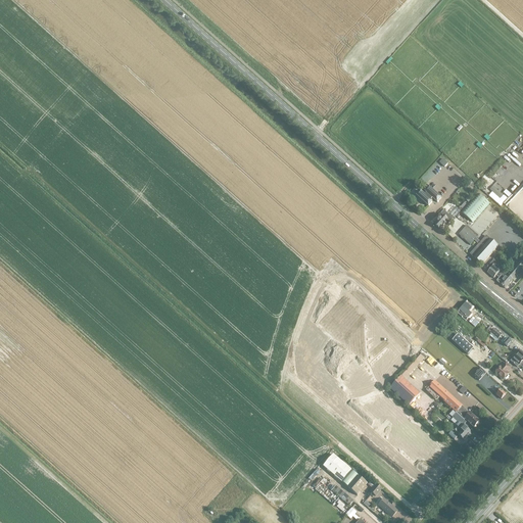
[(425,192),(426,193),(425,195),(420,191),(417,196),(428,206),(433,201),(431,200),(433,199),(437,203),(441,198),(429,187),(425,192)]
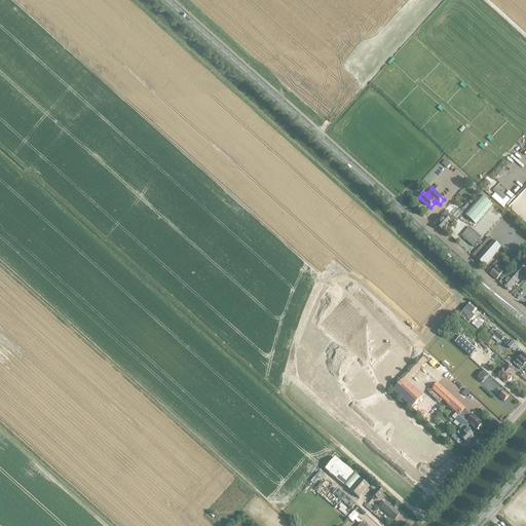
[(505,196),(496,188),(493,191),(502,199),(505,196)]
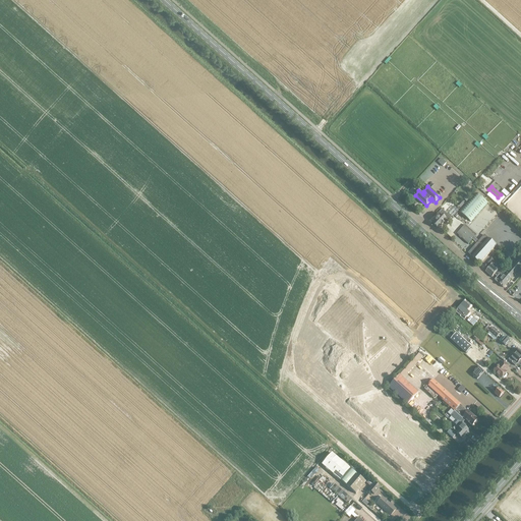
[(471,222),(487,204),(476,193),(460,212),(471,222)]
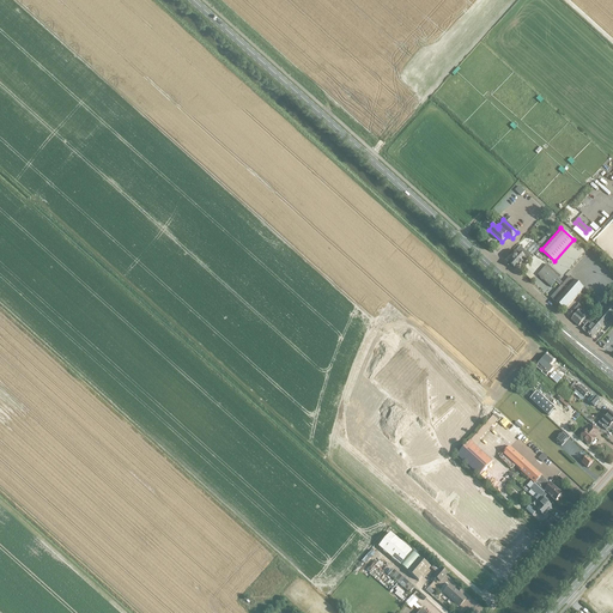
[(522,249),(532,238),(538,231),(535,229),(529,236),(527,240),(526,240),(520,248),(522,249)]
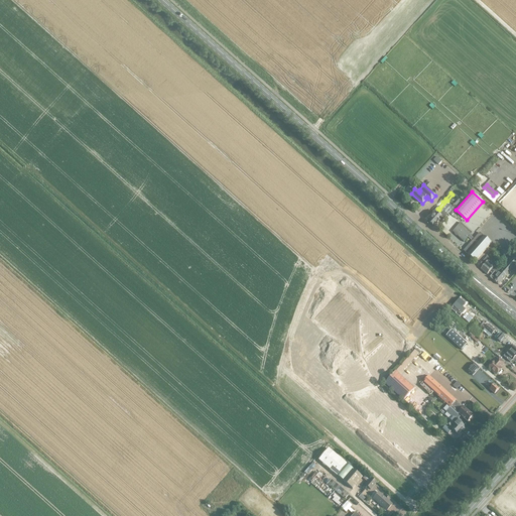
[(447,216),(455,209),(449,204),(443,211),(447,216)]
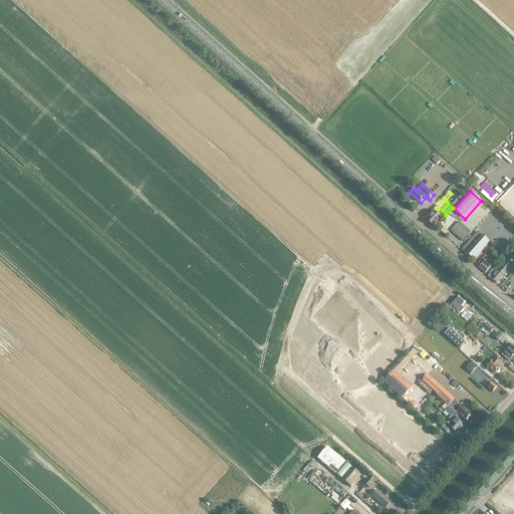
[(441,220),(444,217),(441,215),(440,217),(437,214),(436,214),(433,211),(426,219),(430,222),(429,223),(432,226),(436,222),(437,222),(440,219),(441,220)]
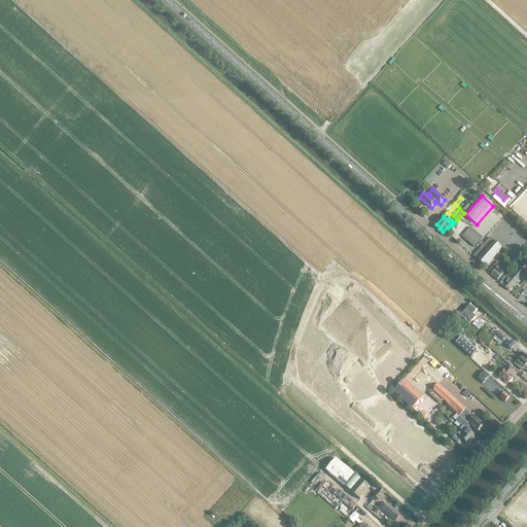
[(478,243),(482,246),(484,244),(480,241),(482,238),(470,227),(462,237),(473,247),(478,243)]
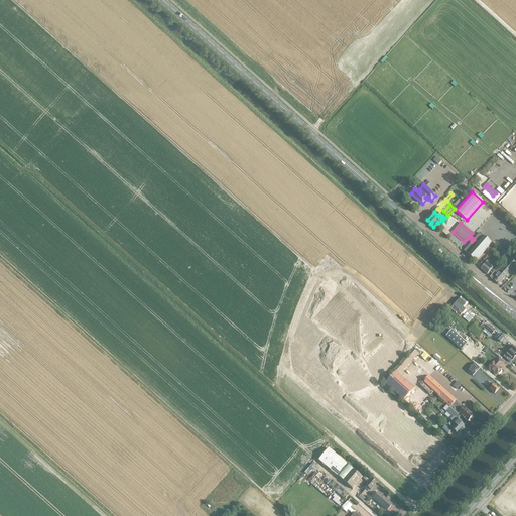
[(464,251),(476,261),(491,243),(480,233),(477,237),(477,236),(475,239),(474,239),(472,241),(473,242),(464,251)]
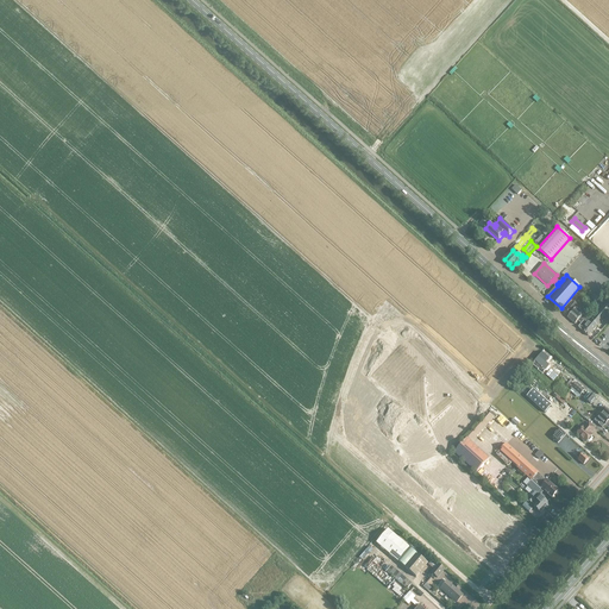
[(589,319),(585,315),(582,320),(583,322),(578,327),(589,337),(608,313),(608,302),(608,303),(607,306),(606,305),(588,325),(585,322),(589,319)]
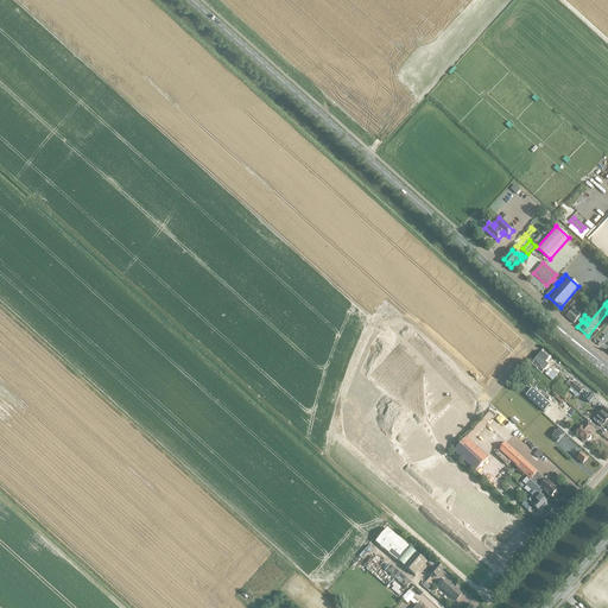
[(572,311),(567,317),(574,324),(578,318),(581,320),(584,315),(582,312),(580,315),(576,312),(575,314),(572,311)]
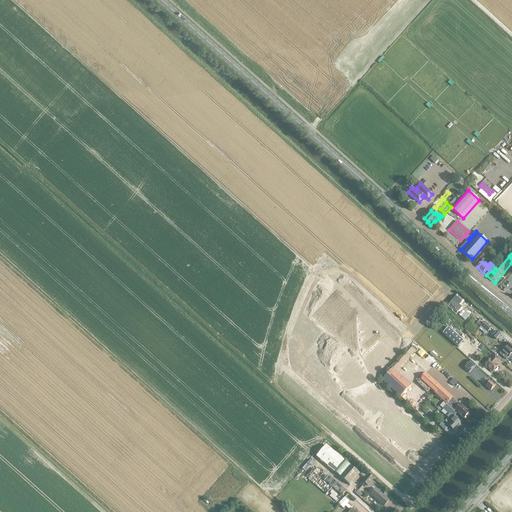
[(459,296),(449,306),(457,313),(462,308),(459,305),(464,300),(459,296)]
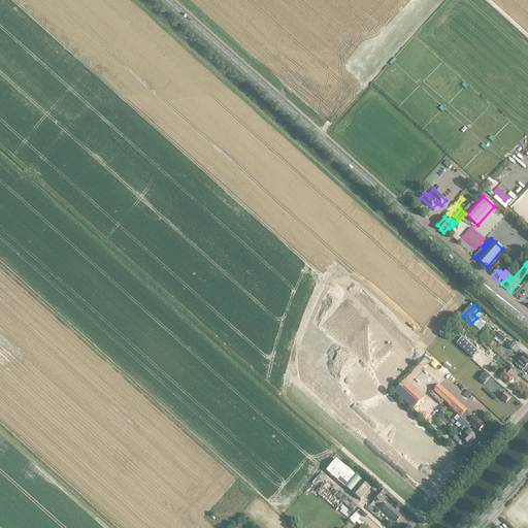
[(479,320),(474,325),(480,330),(484,325),(479,320)]
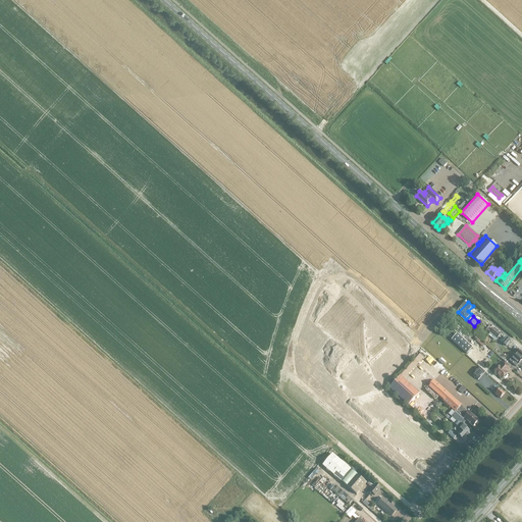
[(494,328),(490,332),(498,338),(501,334),(494,328)]
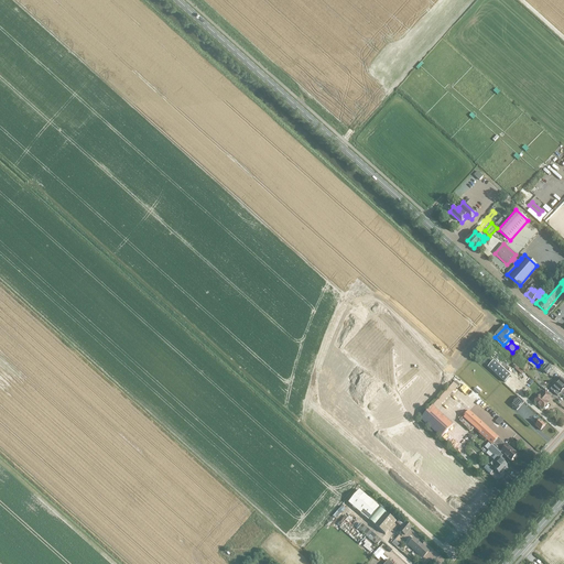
[(488,368),(505,382),(510,376),(495,361),(488,368)]
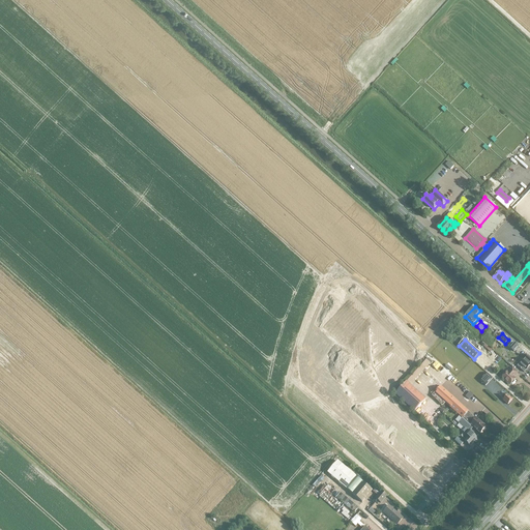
[(509,349),(514,352),(519,347),(514,343),(509,349)]
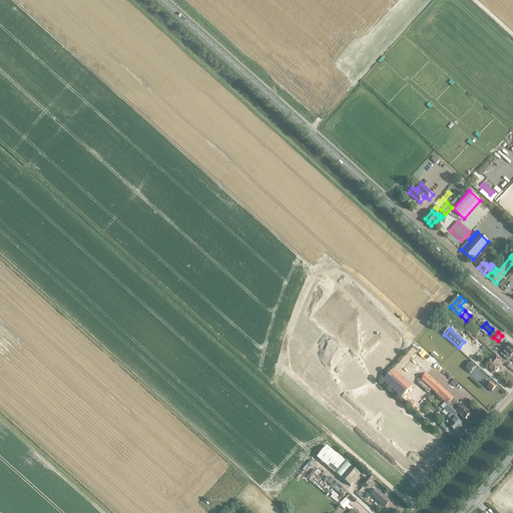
[(512,353),(508,349),(506,348),(502,352),(503,353),(501,355),(507,361),(509,359),(512,361),(512,353)]
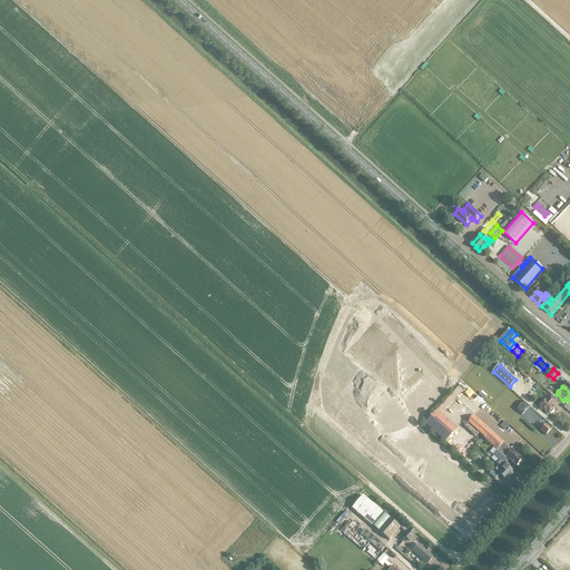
[(551,396),(547,401),(546,400),(540,406),(541,408),(541,409),(543,410),(549,414),(550,413),(551,413),(552,413),(553,411),(553,410),(554,408),(552,406),(557,401),(551,396)]
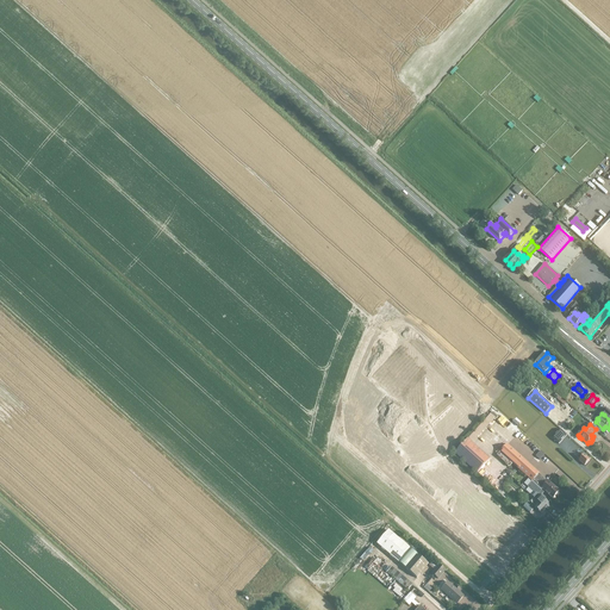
[(553,439),(559,444),(567,436),(561,430),(553,439)]
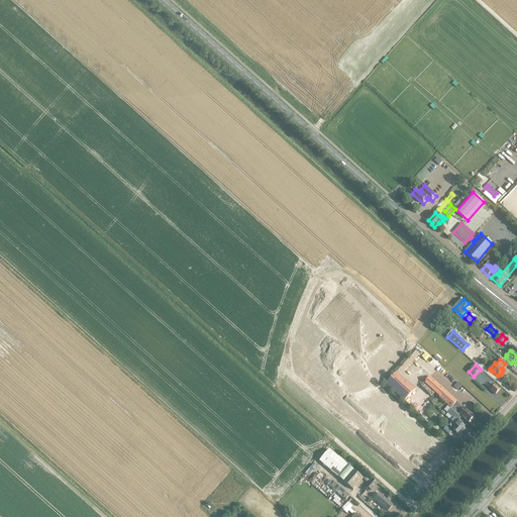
[(405,402),(416,390),(397,373),(387,385),(405,402)]
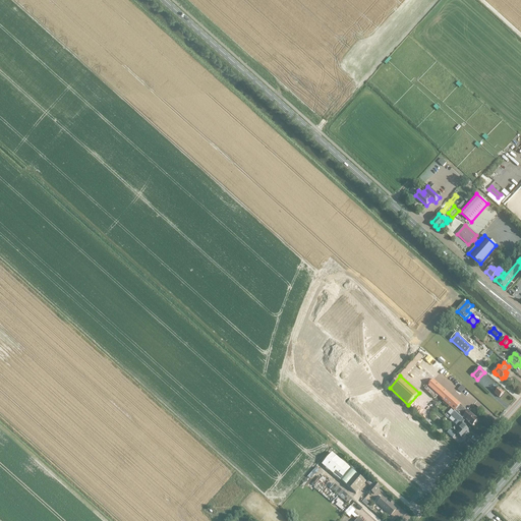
[(485,381),(490,385),(493,387),(497,382),(493,378),(491,379),(489,377),(485,381)]
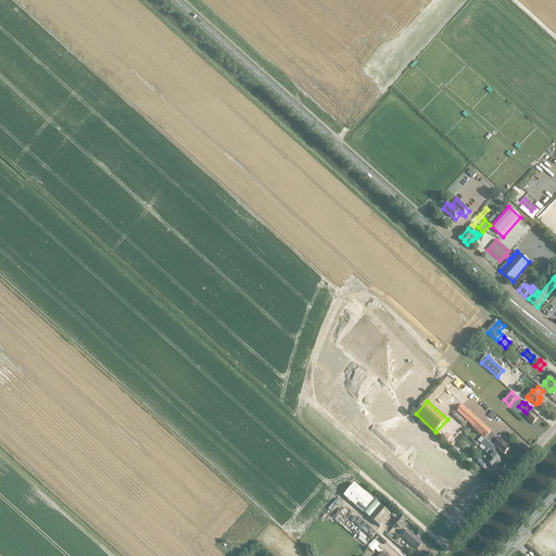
[(498,441),(491,433),(492,432),(463,406),(456,413),(485,440),(484,440),(494,449),(495,449),(494,447),(494,446),(504,455),(510,449),(500,440),(498,441)]
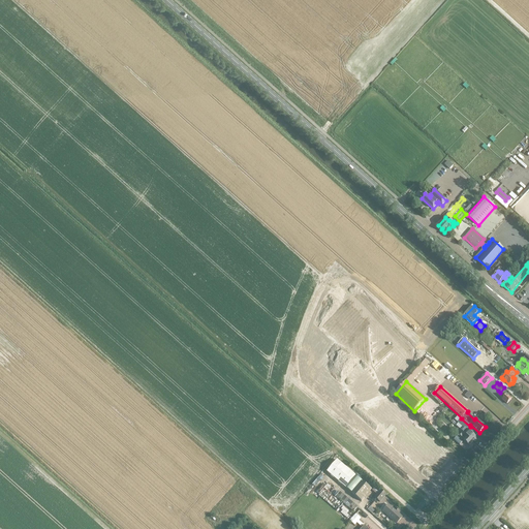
[(507,404),(511,399),(507,395),(506,395),(504,394),(500,397),(503,399),(502,400),(507,404)]
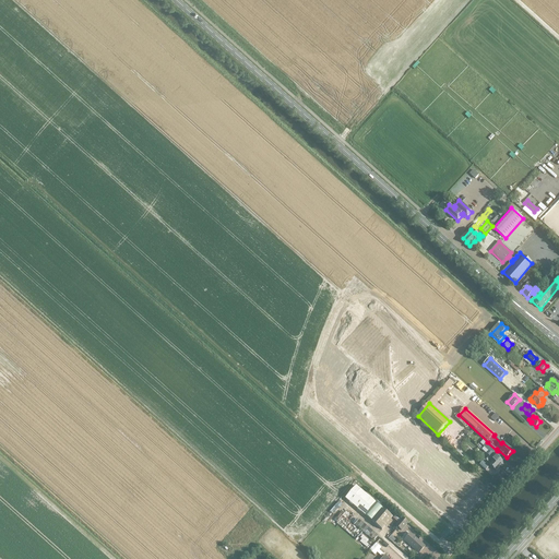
[(499,456),(496,453),(497,451),(487,442),(484,447),(491,453),(488,456),(500,467),(503,463),(498,458),(499,456)]
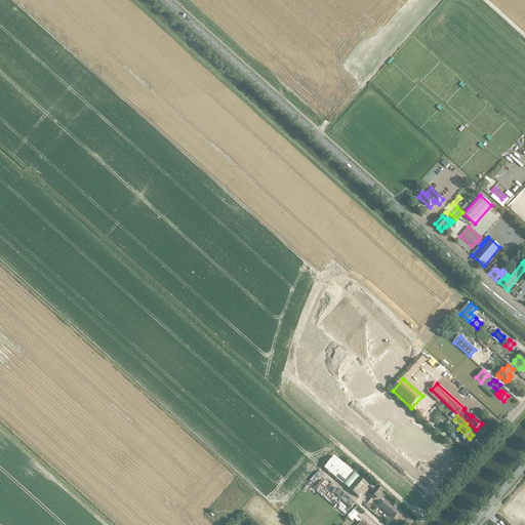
[(470,439),(458,429),(458,430),(454,426),(451,429),(455,433),(456,432),(461,437),(460,437),(467,442),(470,439)]
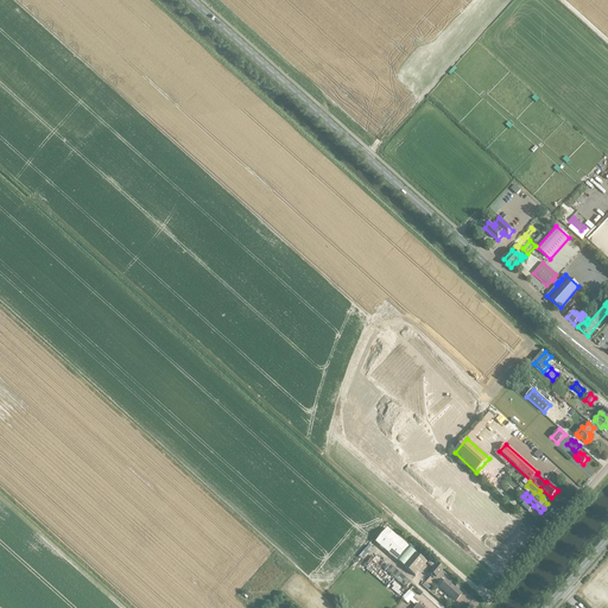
[(523,506),(529,512),(532,507),(525,502),(523,506)]
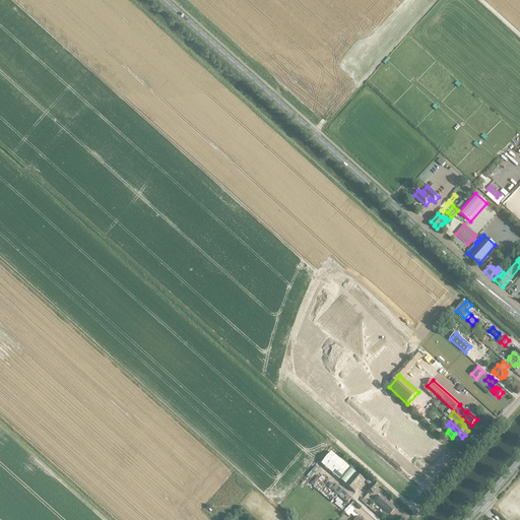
[(321,464),(340,479),(350,468),(331,452),(321,464)]
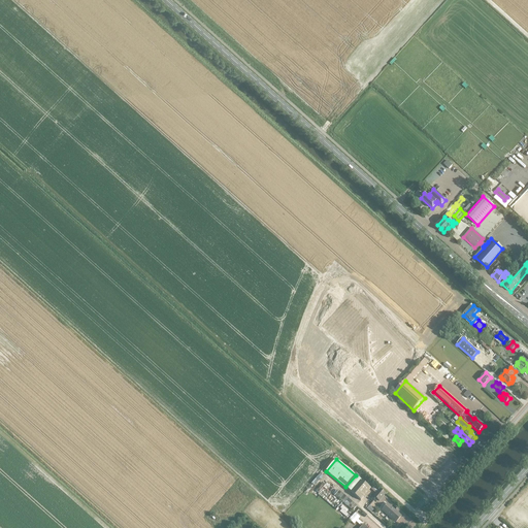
[(361,501),(371,489),(362,481),(352,493),(361,501)]
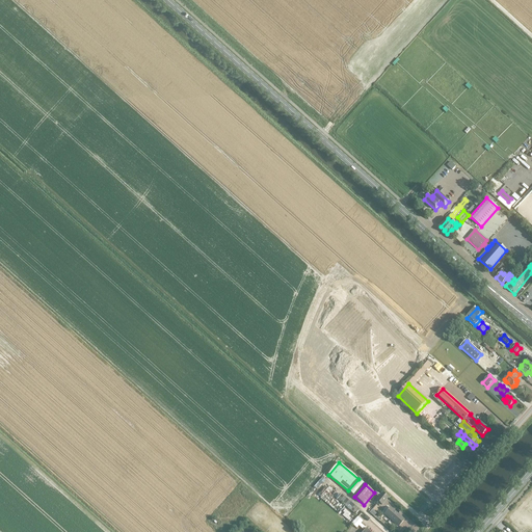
[(382,494),(376,500),(382,505),(388,498),(382,494)]
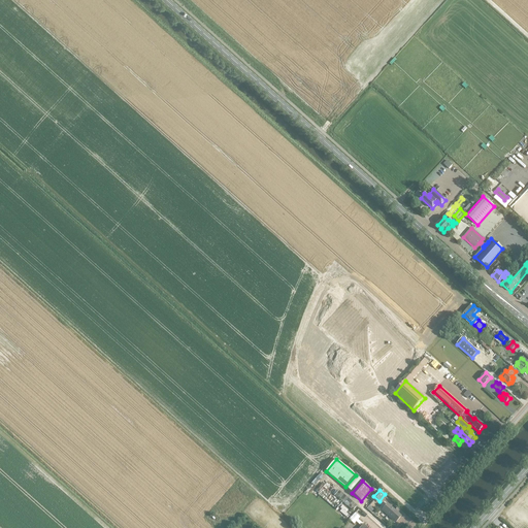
[(395,523),(401,517),(388,504),(382,510),(395,523)]
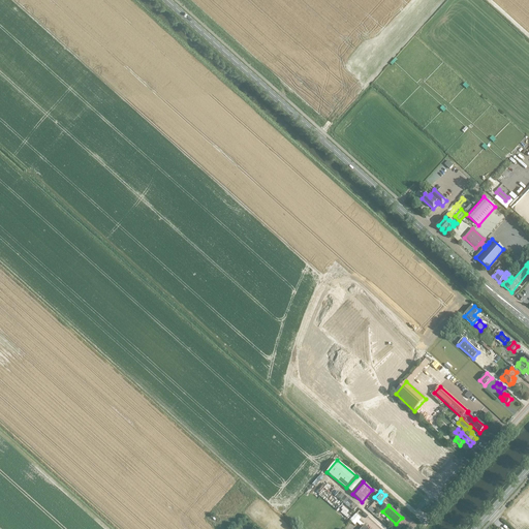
[(343,510),(341,512),(347,518),(349,516),(347,514),(349,510),(343,506),(341,508),(343,510)]
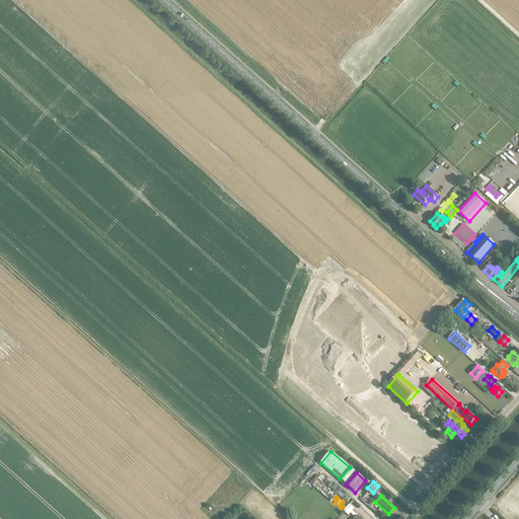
[(348,515),(353,509),(349,505),(344,511),(348,515)]
